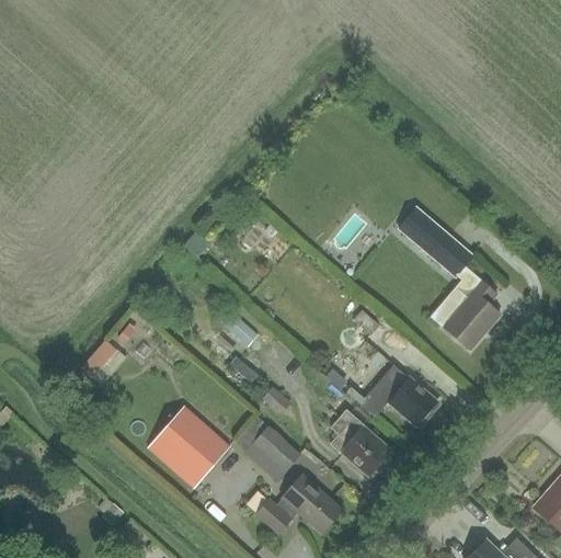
[(416,207),(398,228),(455,276),(472,255),(416,207)]
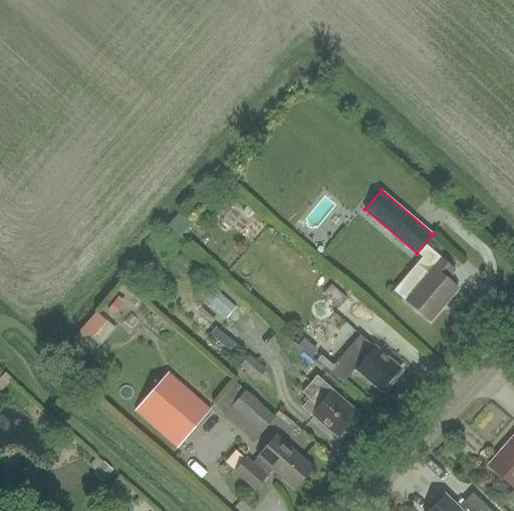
[(227,207),(225,224),(244,226),(245,209),(227,207)]
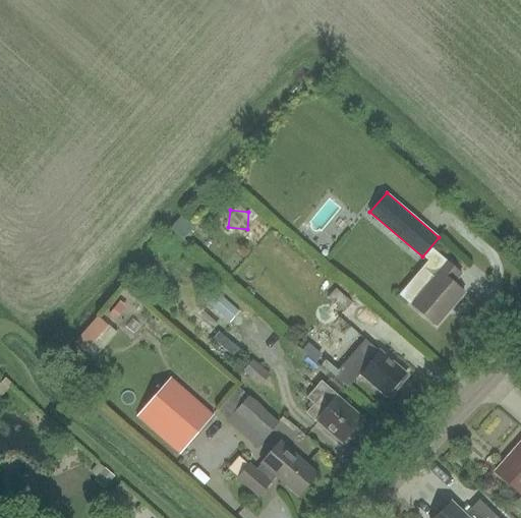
[(437,324),(465,291),(453,280),(459,273),(443,257),(431,271),(436,274),(411,301),(437,324)]
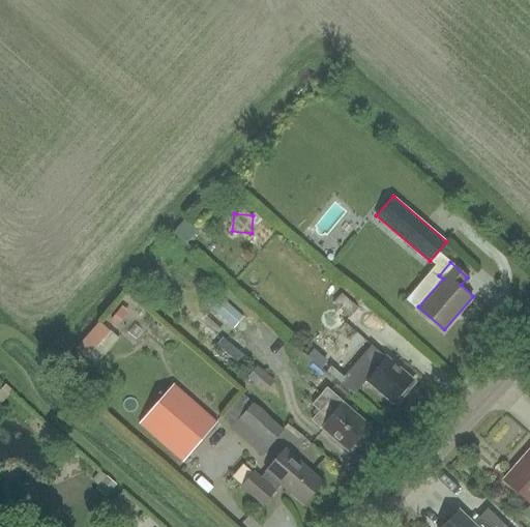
[(87,354),(110,328),(98,318),(75,344),(87,354)]
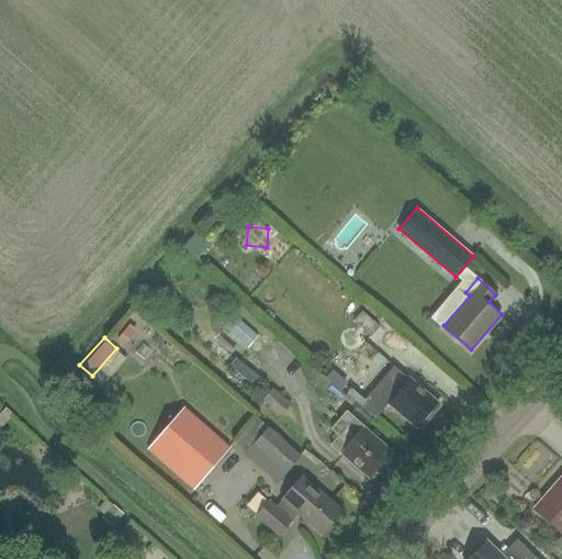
[(393,364),(383,375),(384,376),(360,403),(377,417),(388,403),(416,427),(439,401),(409,376),(408,377),(393,364)]
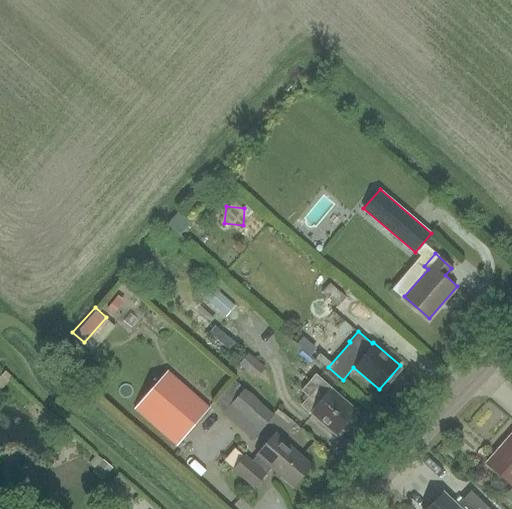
[(239,364),(255,378),(265,367),(249,352),(239,364)]
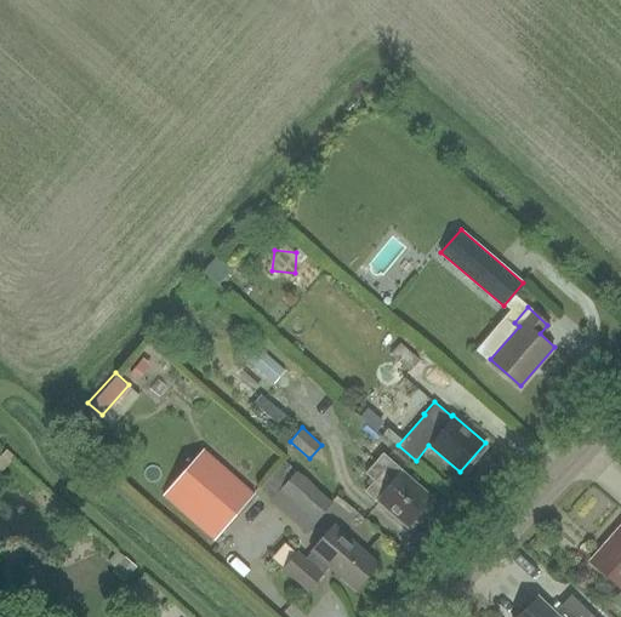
[(163,493),(215,540),(255,493),(204,447),(163,493)]
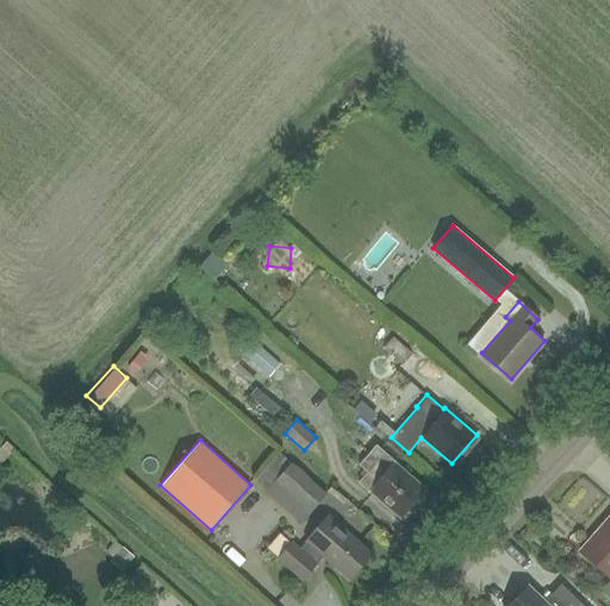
[(404,518),(425,493),(410,480),(415,475),(377,442),(360,461),(369,469),(360,480),(404,518)]
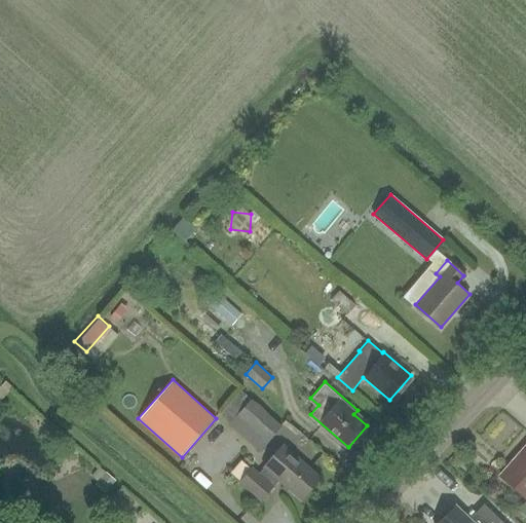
[(228,423),(261,451),(284,424),(240,388),(221,412),(231,420),(228,423)]
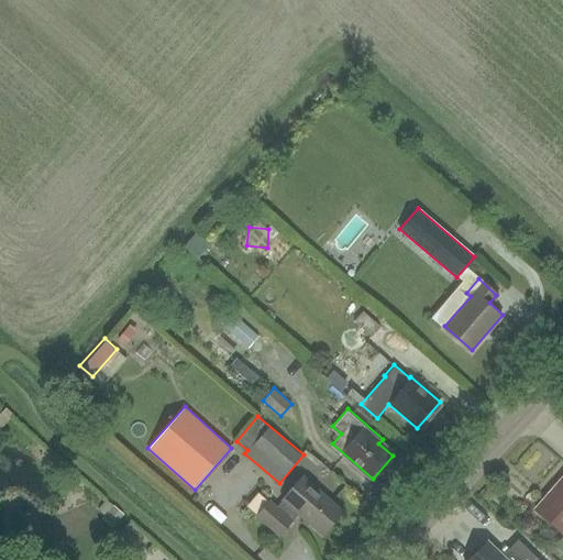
[(562,471),(532,506),(562,535),(562,471)]
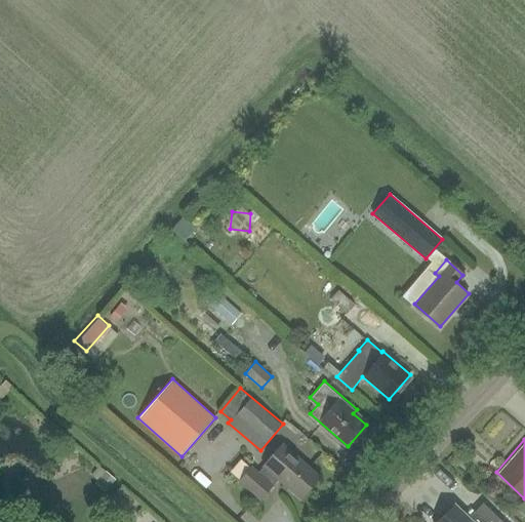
[(303,496),(320,477),(282,442),(257,470),(252,465),(241,476),(264,496),(281,478),(303,496)]
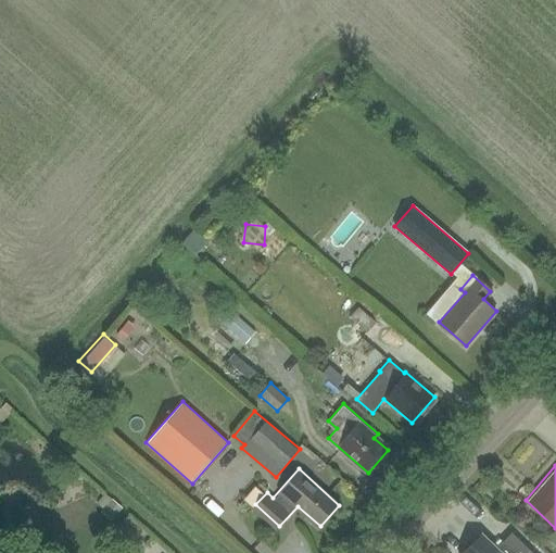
[(527,552),(526,552),(496,552),(480,537),(463,552),(527,552)]
